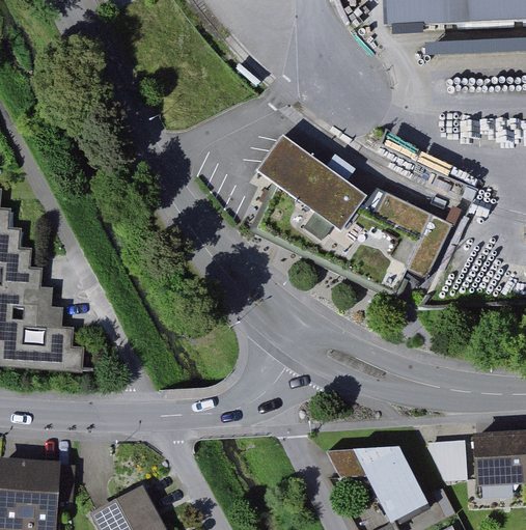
[(380,0),(381,23),(525,17),(525,0),(380,0)]
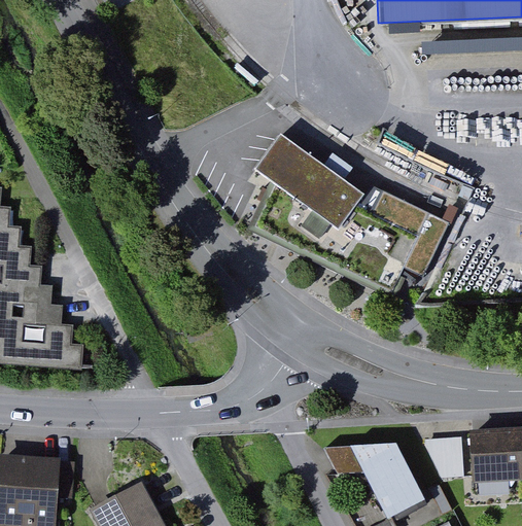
[(255,169),(277,184),(257,226),(397,291),(421,241),(353,209),(364,194),(281,134),(255,169)]
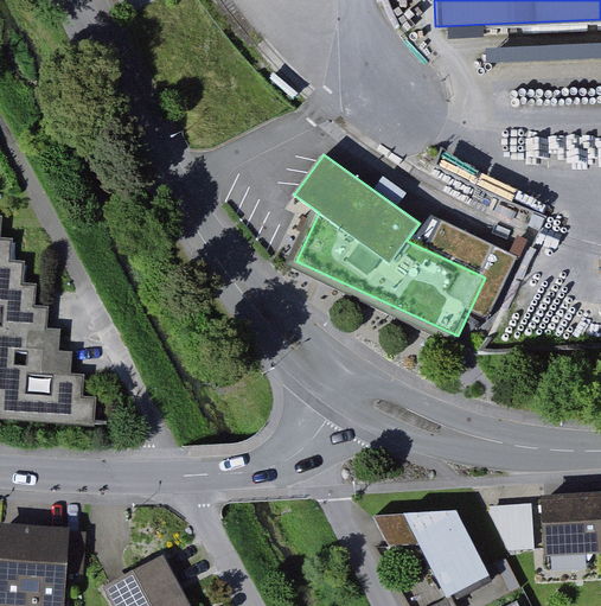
[(0,416),(94,423),(95,397),(81,396),(83,374),(70,374),(71,351),(58,350),(59,330),(46,329),(48,306),(34,305),(36,285),(23,284),(24,262),(10,262),(11,238),(0,237),(0,416)]
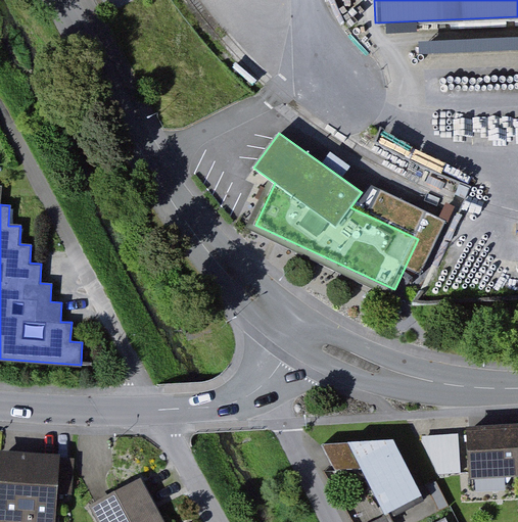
[(517,483),(517,462),(516,426),(467,430),(470,486),(517,483)]
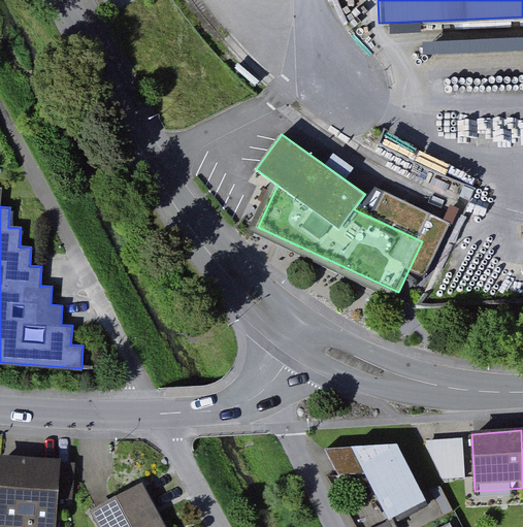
[(460,475),(459,436),(430,437),(431,476),(460,475)]
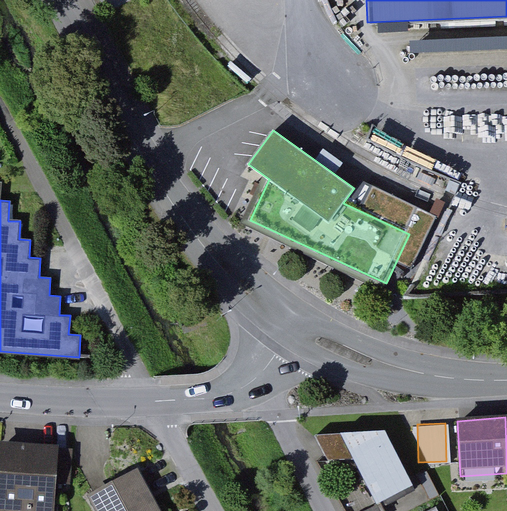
[(388,436),(341,441),(378,505),(414,484),(388,436)]
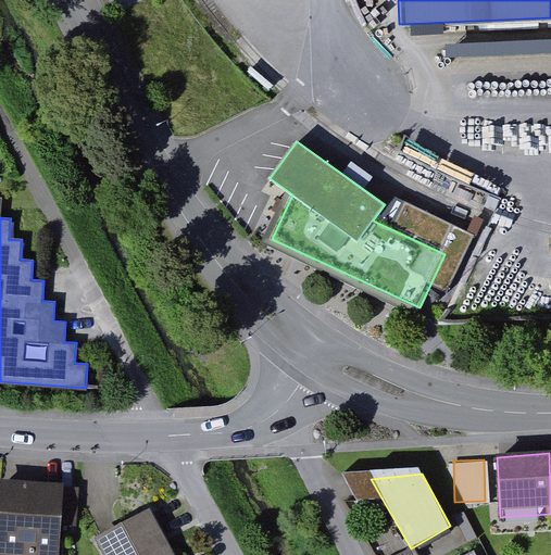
[(52,554),(58,487),(0,483),(0,554),(52,554)]
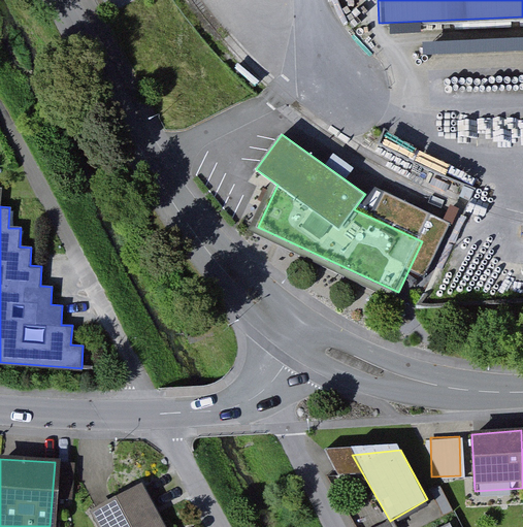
[(160,526),(139,490),(97,515),(104,526),(160,526)]
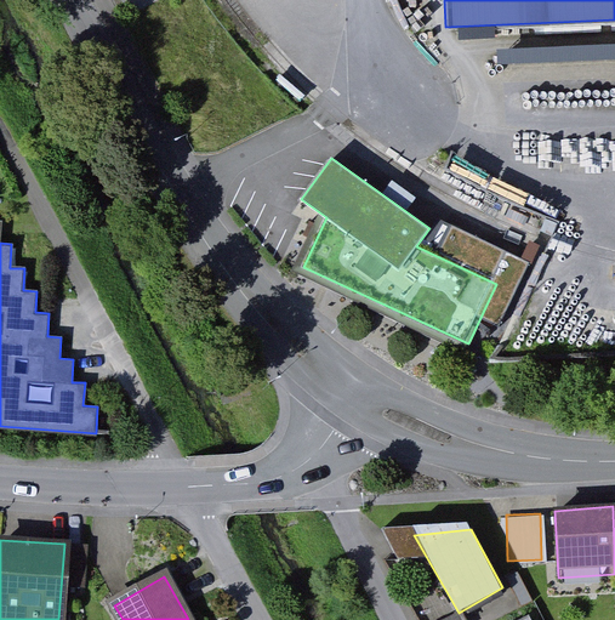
[(436,604),(430,596),(413,607),(421,619),(459,619),(461,619),(448,597),(436,604)]
